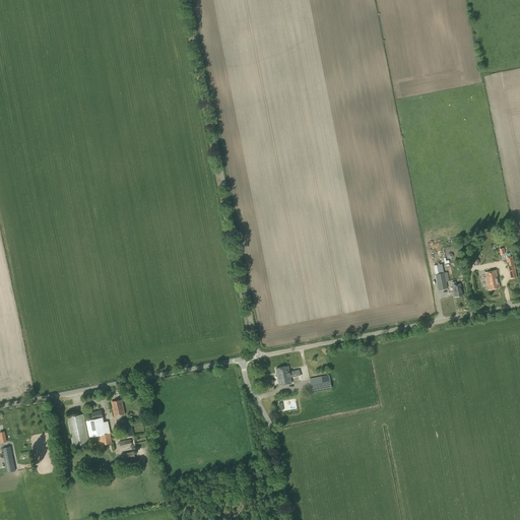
[(506,258),(509,271),(515,270),(513,256),(506,258)]
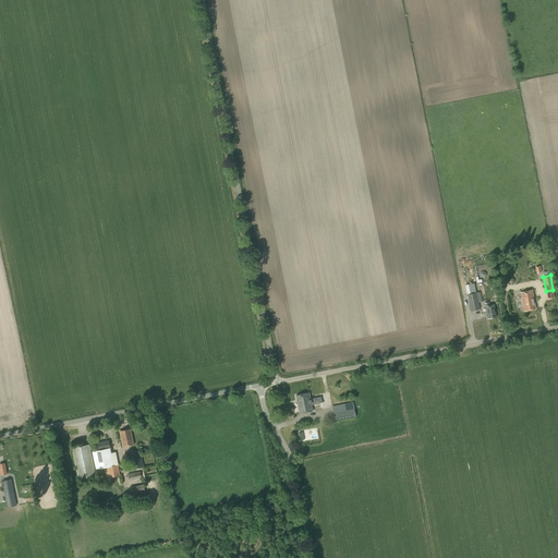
[(471,294),(466,294),(471,312),(480,310),(474,283),(469,284),(471,294)]
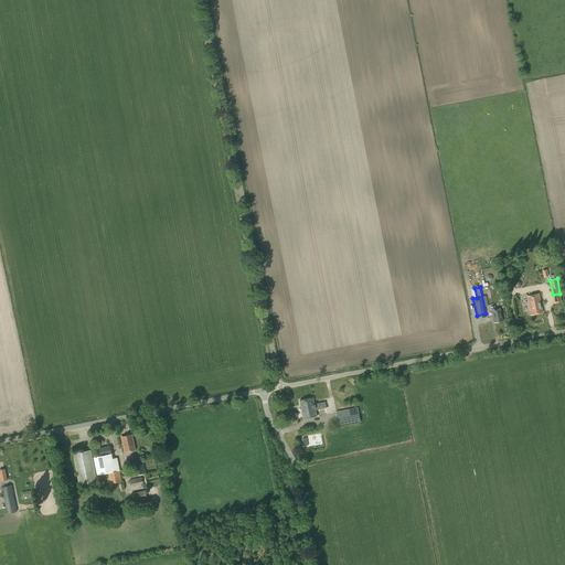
[(531,315),(542,312),(539,295),(528,297),(531,315)]
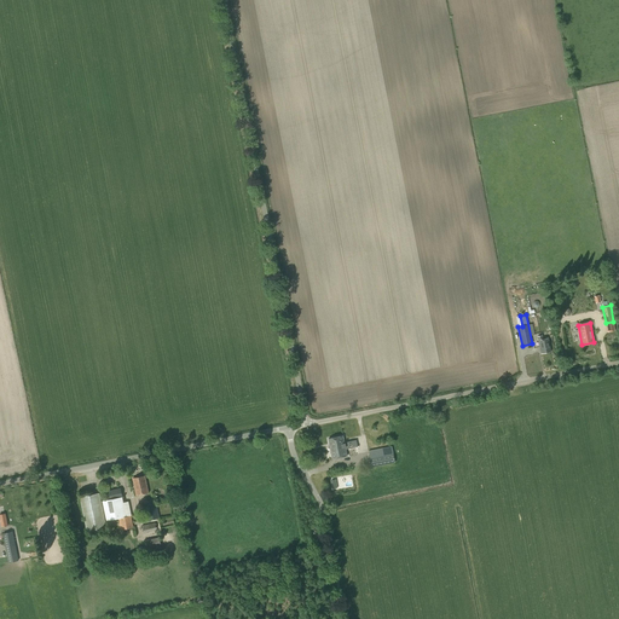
[(543,340),(542,335),(537,336),(538,341),(539,340),(541,345),(539,345),(541,351),(542,350),(542,354),(551,352),(549,339),(543,340)]
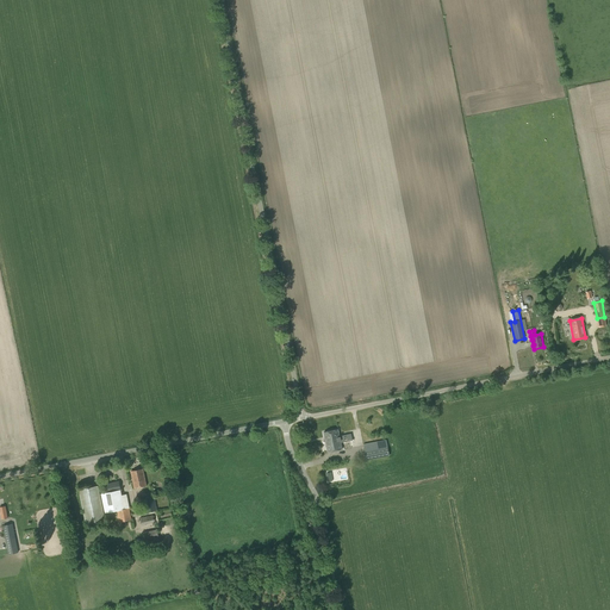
[(340,443),(341,443),(352,441),(353,447),(360,446),(356,433),(340,436),(337,429),(324,433),(327,444),(332,443),(332,444),(337,443),(336,440),(340,439),(340,443)]
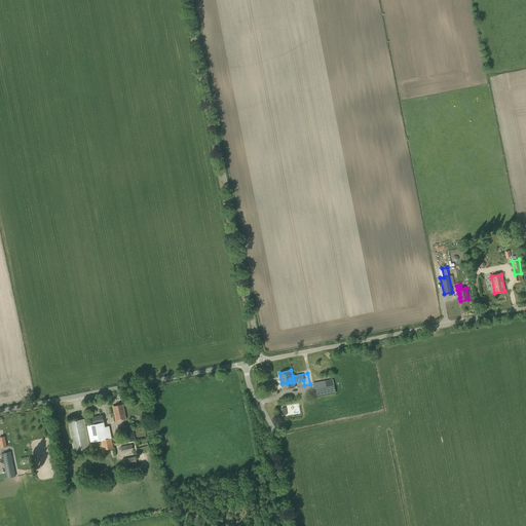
[(295,387),(294,382),(293,382),(293,378),(290,379),(291,382),(287,383),(287,382),(282,383),(283,389),(295,387)]
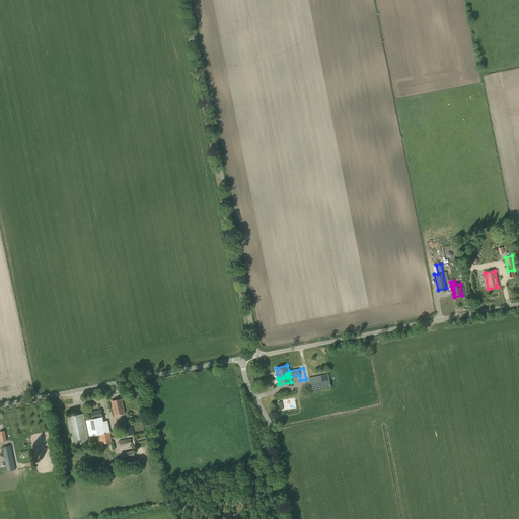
[(312,396),(332,392),(328,374),(309,378),(312,396)]
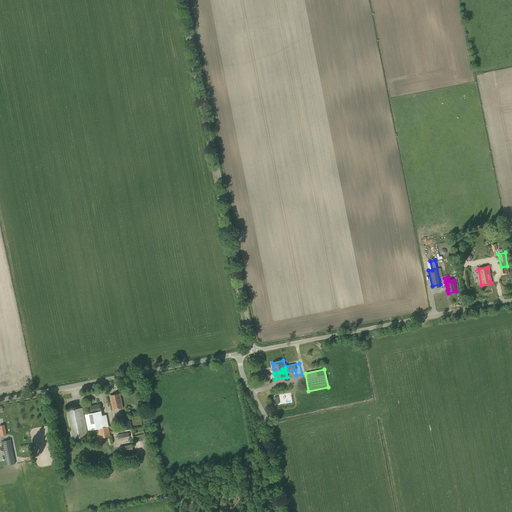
[(113,410),(122,408),(120,394),(110,396),(113,410)]
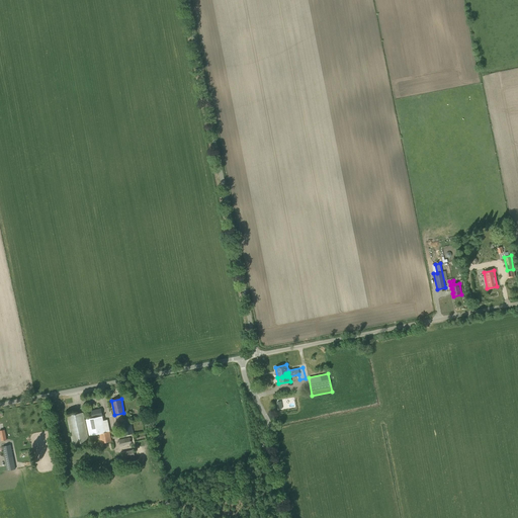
[(106,433),(101,409),(89,412),(90,418),(86,419),(89,436),(99,434),(101,443),(105,443),(111,442),(109,432),(106,433)]
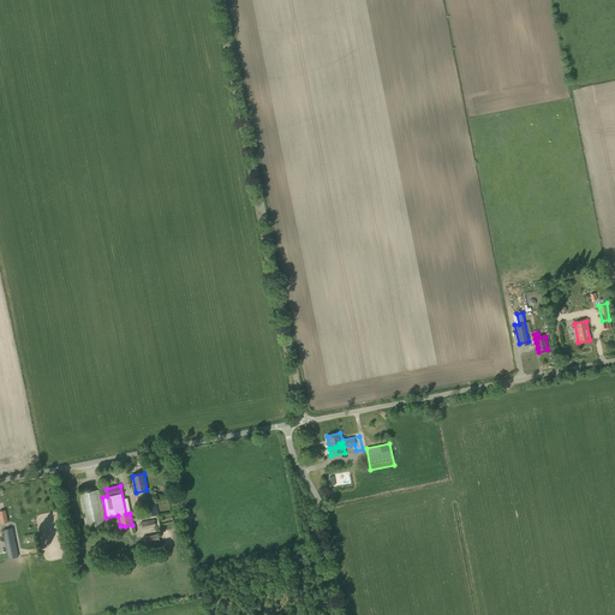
[(87,530),(106,526),(99,490),(79,494),(87,530)]
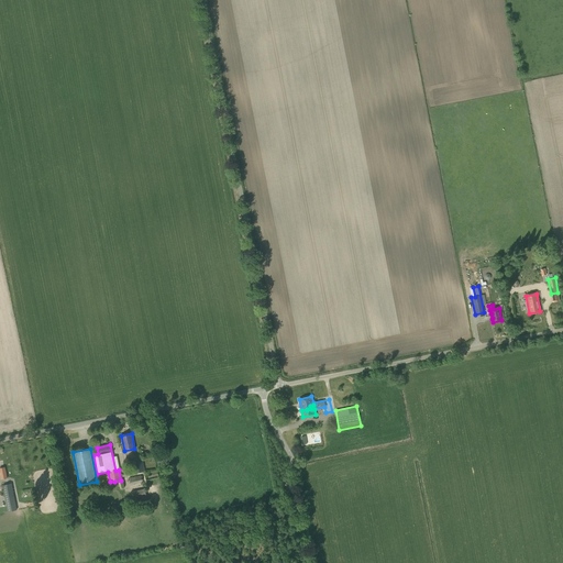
[(135,473),(145,471),(142,459),(133,461),(135,473)]
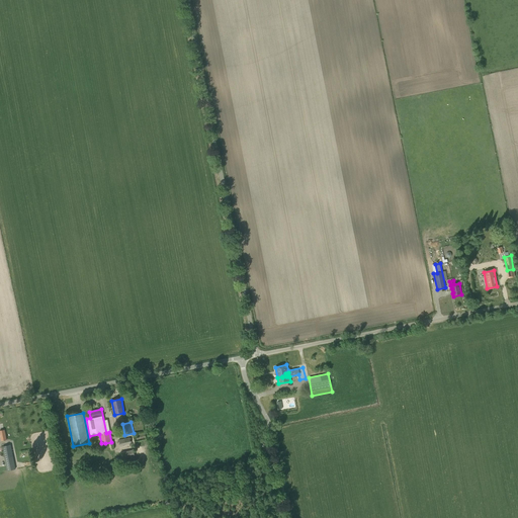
[(7,470),(15,469),(10,444),(2,445),(7,470)]
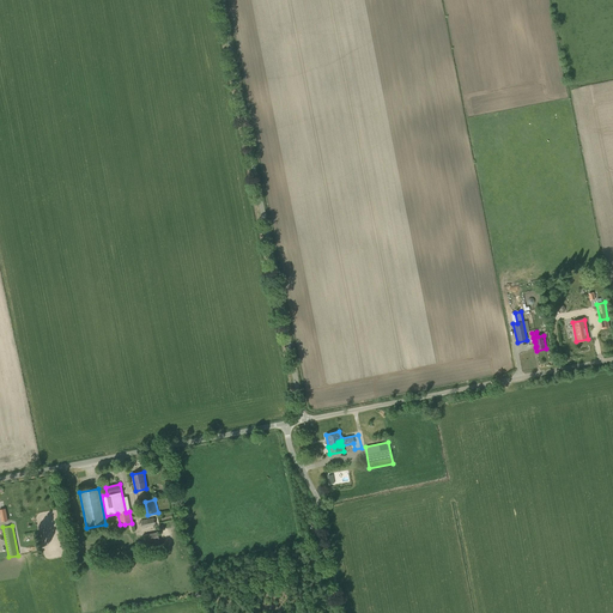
[(147,550),(161,547),(157,532),(144,535),(147,550)]
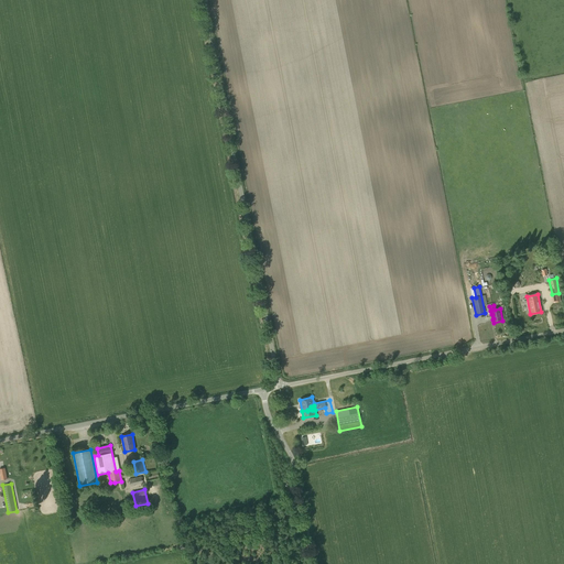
[(177,531),(175,537),(182,541),(185,535),(177,531)]
